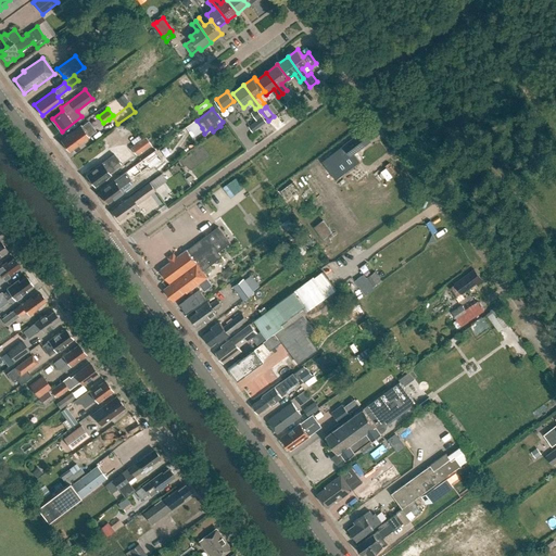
[(267,123),(257,110),(252,113),(257,121),(249,127),(253,133),(267,123)]
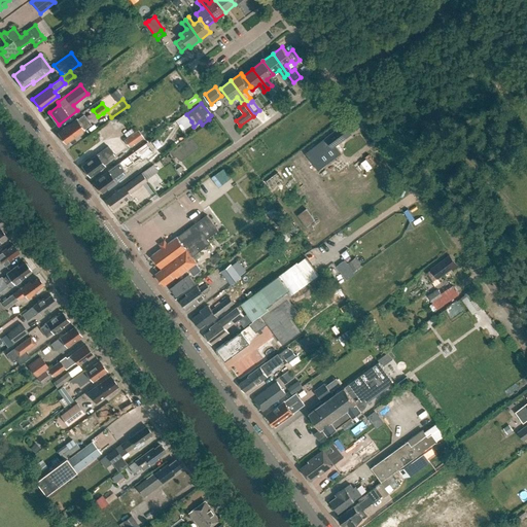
[(221,116),(226,112),(222,106),(217,110),(221,116)]
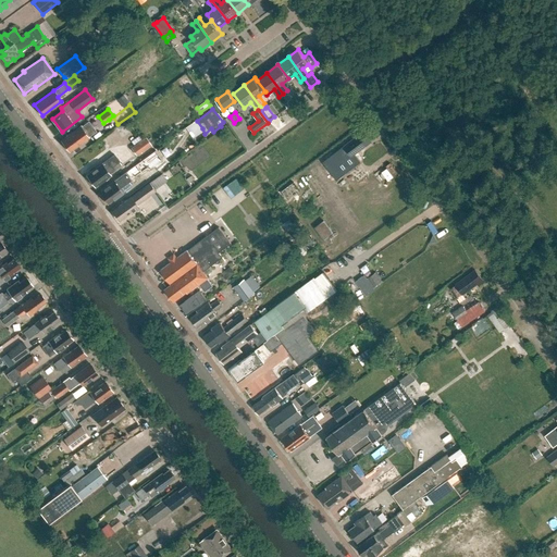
[(86,134),(93,128),(88,122),(79,128),(78,127),(61,140),(69,151),(76,146),(78,146),(82,144),(82,141),(88,137),(86,134)]
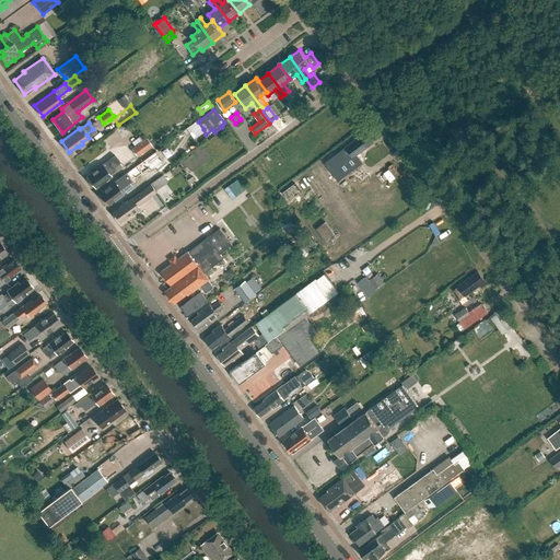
[(353,158),(373,142),(368,135),(354,144),(353,141),(346,147),(353,158)]
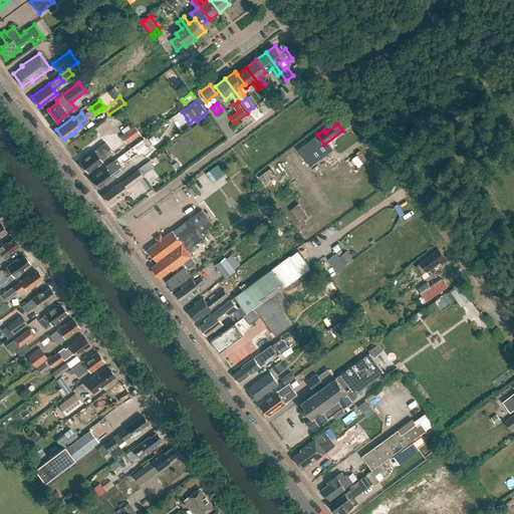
[(140,134),(135,126),(120,137),(125,144),(140,134)]
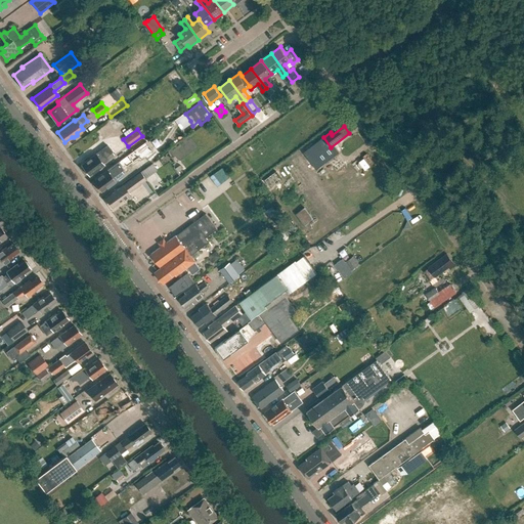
[(115,181),(113,177),(126,167),(127,168),(139,159),(140,161),(150,153),(143,142),(133,149),(133,151),(93,181),(96,184),(95,184),(100,191),(110,185),(113,184),(114,182),(115,181)]
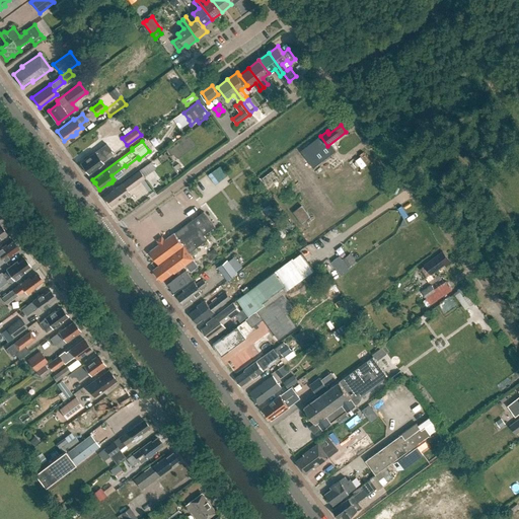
[(104,155),(110,151),(106,144),(80,163),(88,173),(96,168),(97,168),(100,166),(100,165),(102,163),(101,162),(106,158),(104,155)]
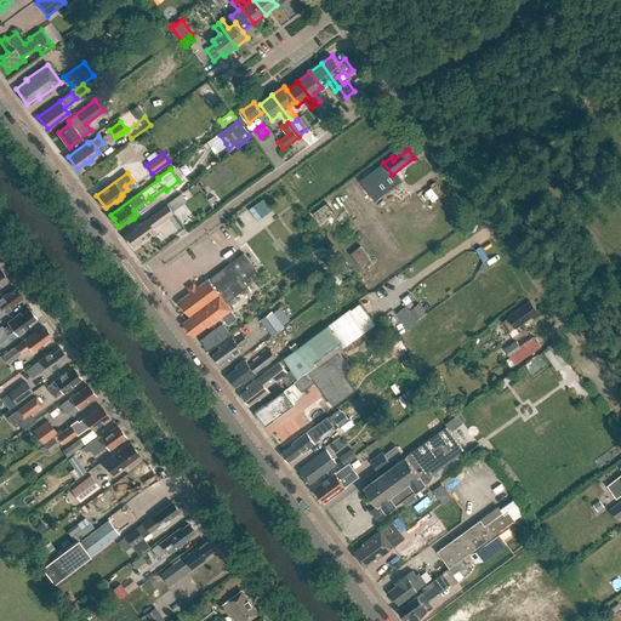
[(398,181),(386,191),(397,203),(409,193),(398,181)]
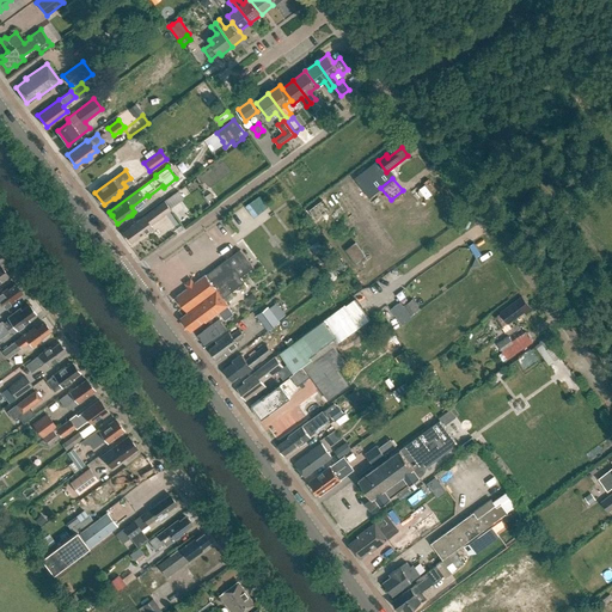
[(422,183),(429,193),(434,188),(426,178),(422,183)]
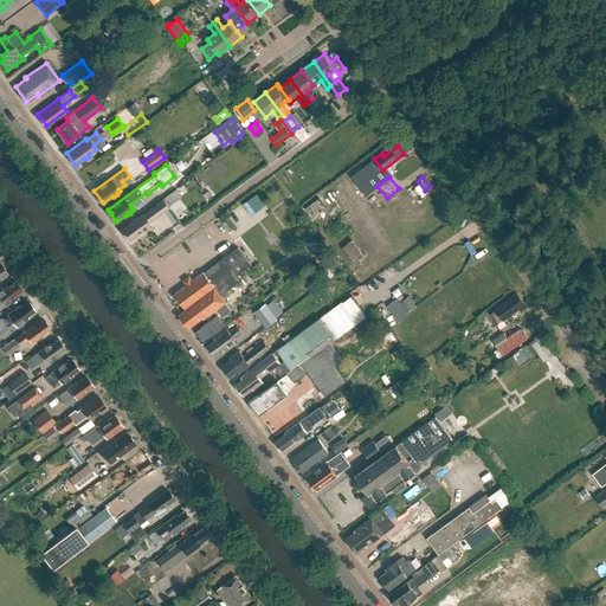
[(176,189),(163,199),(122,229),(130,240),(141,232),(142,233),(152,226),(149,223),(169,208),(168,206),(181,198),(176,189)]
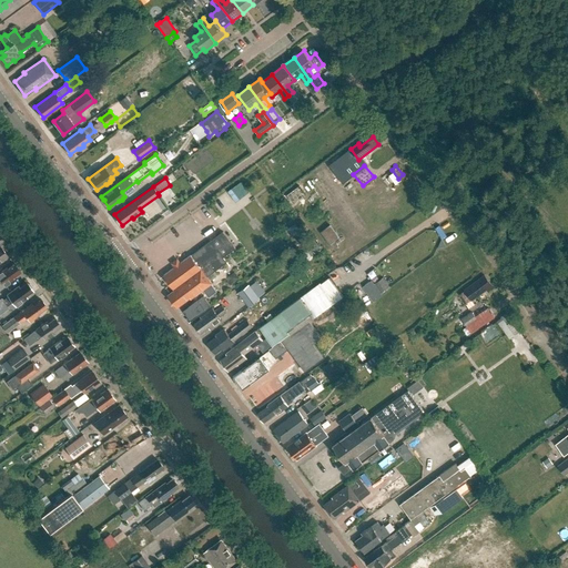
[(240,183),(226,190),(232,201),(246,194),(240,183)]
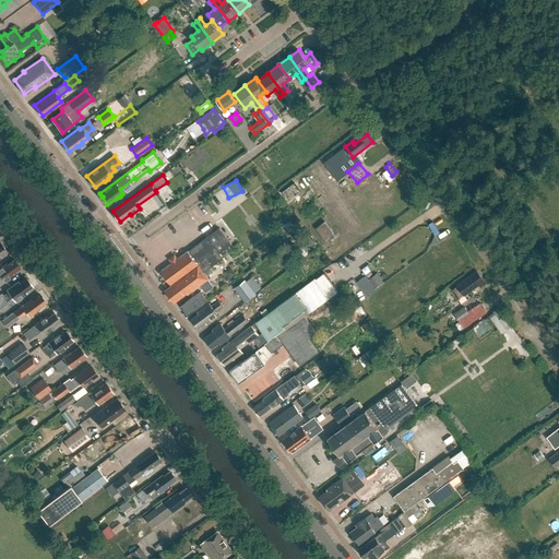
[(313,228),(324,239),(332,232),(321,221),(313,228)]
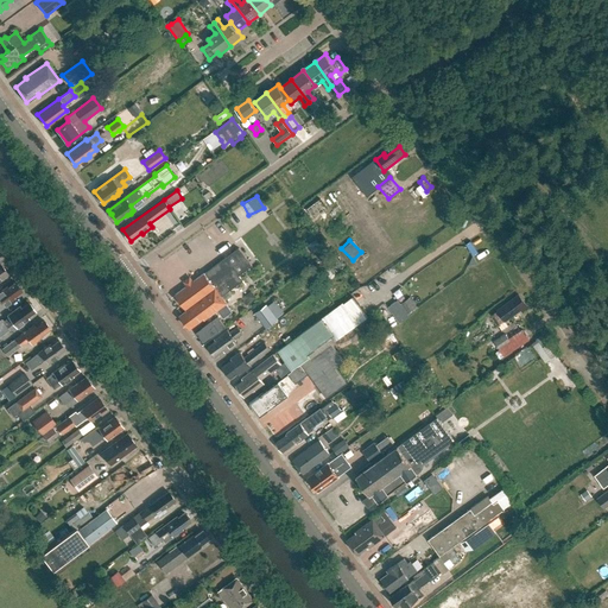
[(190,329),(200,321),(194,311),(219,293),(211,283),(232,267),(239,276),(252,266),(239,248),(192,283),(190,278),(184,283),(188,286),(176,295),(188,311),(181,316),(190,329)]
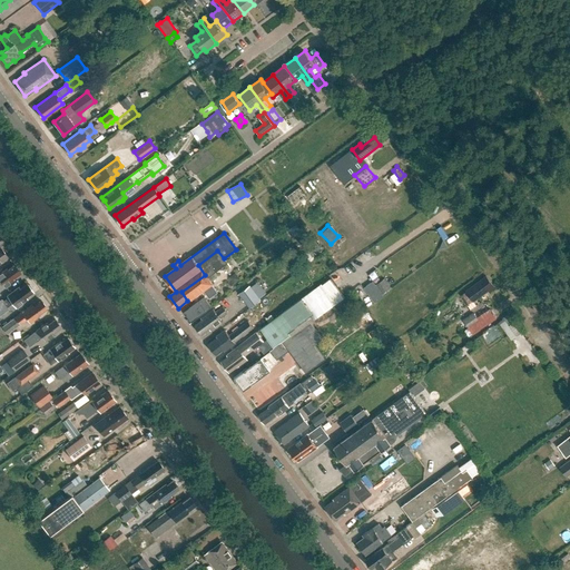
[(182,292),(187,301),(190,298),(192,301),(206,290),(207,291),(210,288),(210,286),(213,285),(210,282),(217,276),(215,273),(227,264),(224,258),(217,251),(198,265),(205,275),(182,292)]
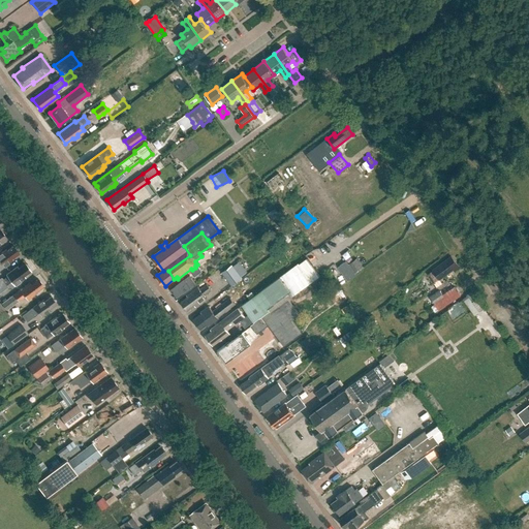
[(9,260),(19,253),(13,246),(7,251),(6,249),(0,253),(0,263),(2,262),(4,267),(9,262),(9,260)]
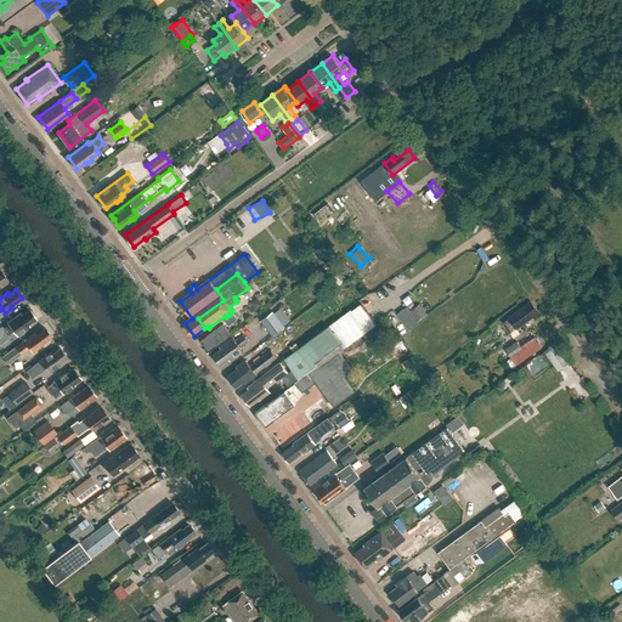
[(533,320),(539,315),(531,303),(509,318),(504,322),(515,338),(525,329),(521,324),(532,317),(533,320)]
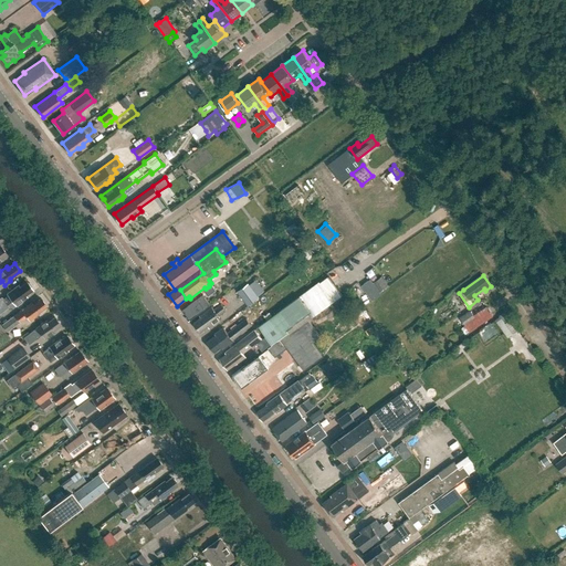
[(342,293),(328,276),(320,283),(320,282),(259,327),(272,345),(308,320),(342,293)]
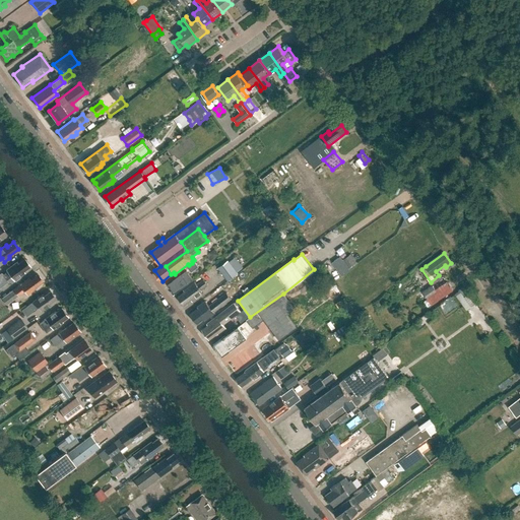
[(339,256),(331,262),(341,275),(349,269),(347,267),(355,262),(349,254),(342,259),(339,256)]
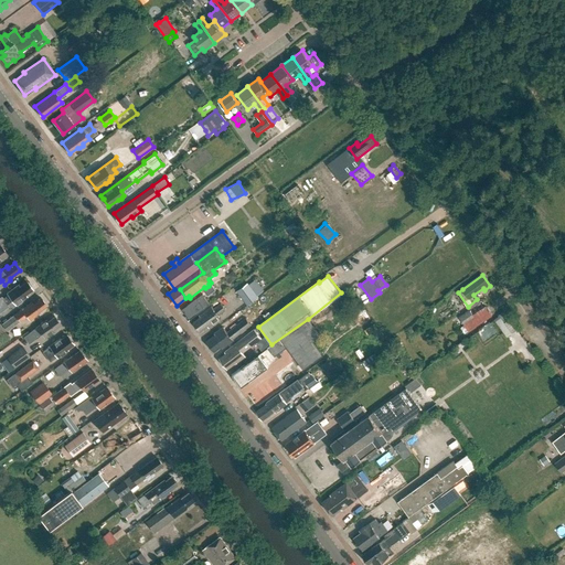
[(22,297),(33,289),(32,287),(29,281),(28,283),(27,281),(20,286),(19,285),(8,292),(9,295),(3,299),(7,304),(8,305),(13,300),(17,305),(18,304),(19,306),(23,302),(22,300),(23,299),(22,297)]
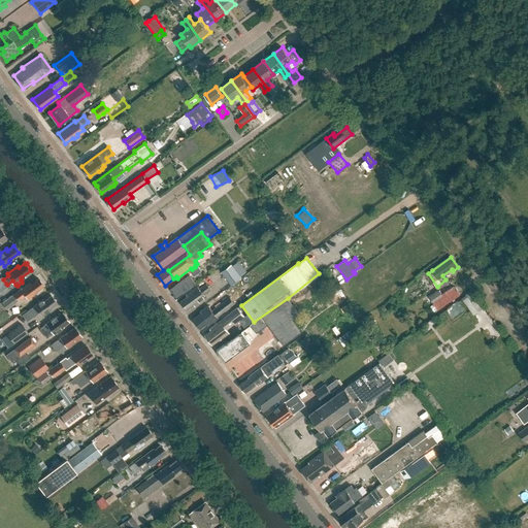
[(221,272),(231,286),(241,277),(231,264),(221,272)]
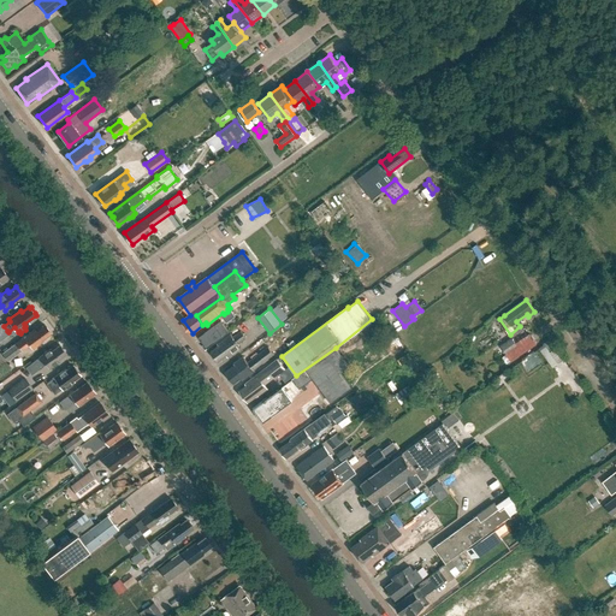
[(207,348),(229,332),(221,320),(214,325),(199,336),(207,348)]
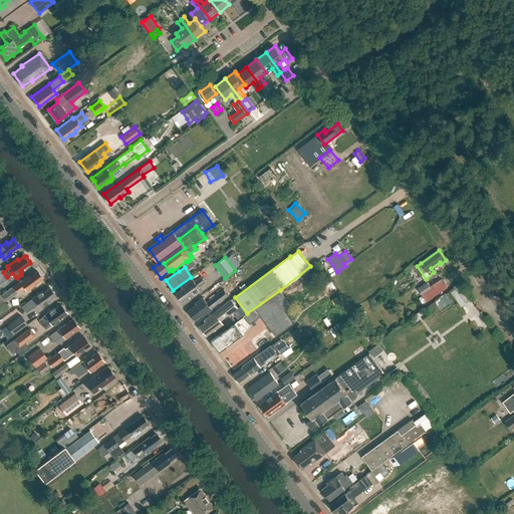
[(32,285),(42,278),(37,271),(30,277),(28,275),(2,295),(6,301),(24,288),(27,291),(33,286),(32,285)]
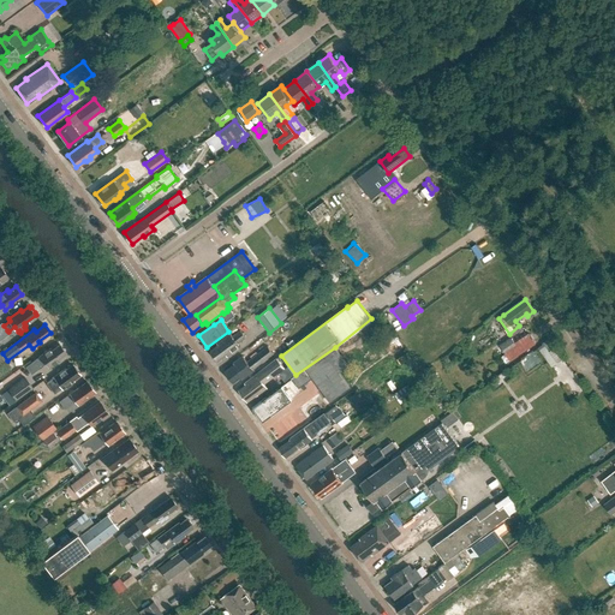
[(236,344),(244,338),(240,333),(232,338),(230,334),(218,344),(219,345),(212,351),(212,352),(212,354),(214,358),(216,358),(218,360),(230,351),(231,352),(238,347),(236,344)]
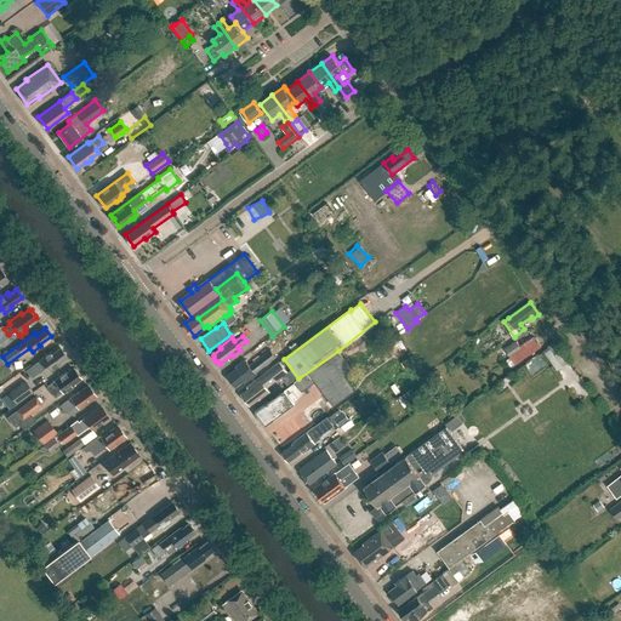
[(516,365),(541,346),(534,337),(520,348),(516,342),(505,349),(516,365)]
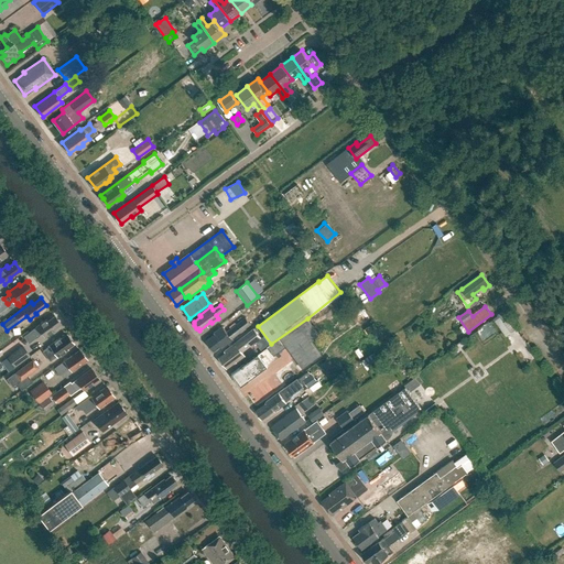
[(51,332),(61,324),(54,316),(47,321),(46,320),(36,326),(36,327),(23,337),(29,344),(42,334),(45,337),(52,333),(51,332)]
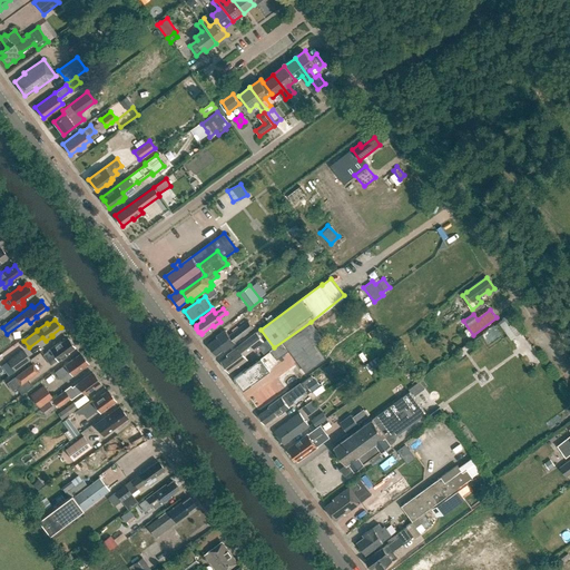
[(234,343),(253,327),(248,321),(229,335),(225,330),(216,336),(217,337),(208,344),(217,355),(223,350),(224,352),(235,343),(234,343)]
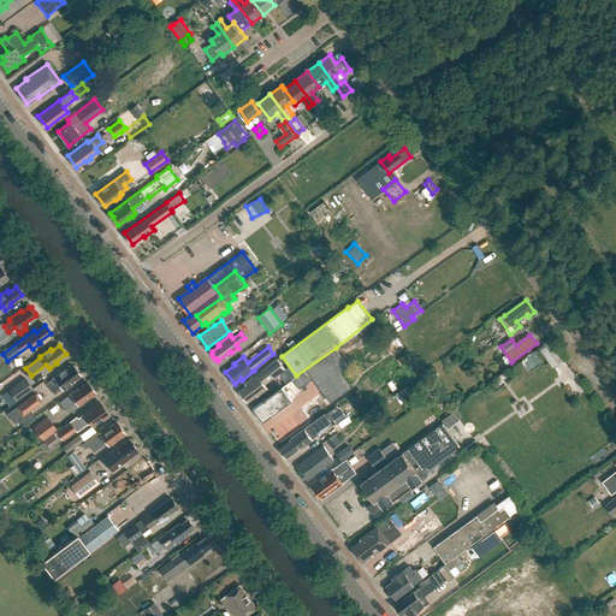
[(349,366),(336,348),(296,375),(291,379),(300,389),(313,379),(330,402),(350,388),(339,372),(349,366)]
